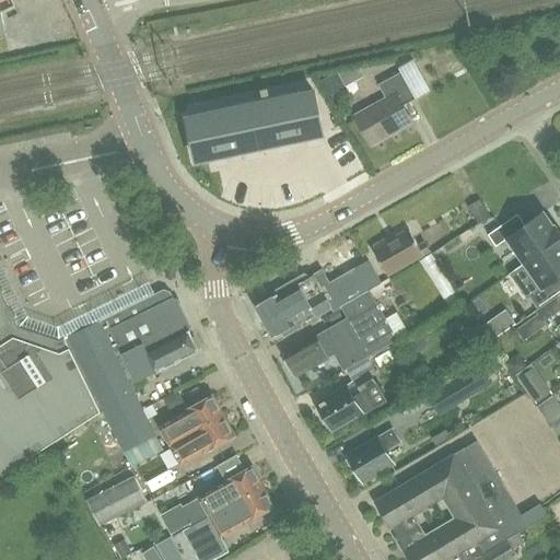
[(0,0),(0,37),(6,36),(1,12),(14,6),(11,0),(0,0)]
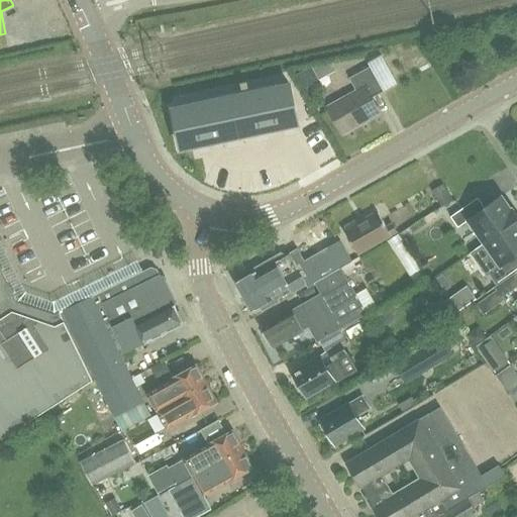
[(428,67),(424,60),(417,64),(422,71),(428,67)]
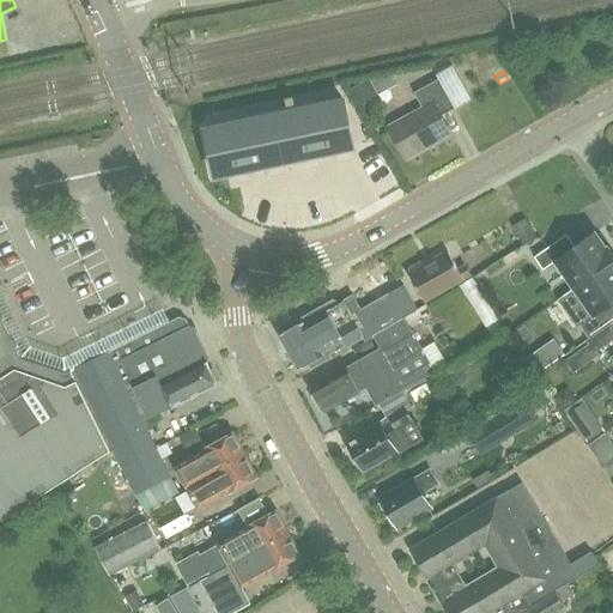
[(375,90),(369,78),(351,87),(358,98),(375,90)]
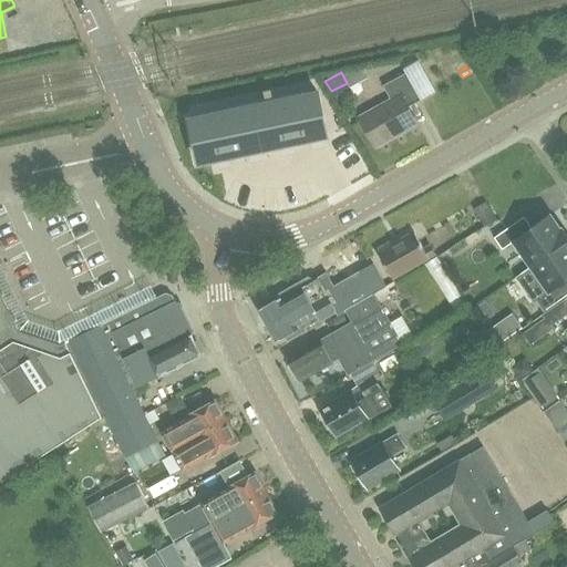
[(383,85),(390,99),(401,93),(408,104),(420,98),(405,73),(383,85)]
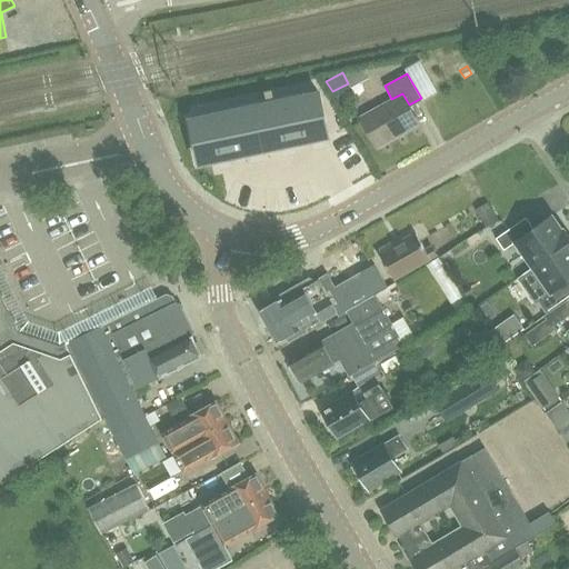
[(193,120),(190,120),(200,162),(202,162),(202,161),(216,159),(218,159),(218,158),(231,156),(233,156),(233,155),(247,152),(249,152),(249,151),(262,149),(265,148),(278,146),(281,145),(280,145),(293,142),(297,141),(309,139),(312,138),(325,136),(328,135),(319,93),(316,93),(303,97),(300,97),(271,103),(269,103),(256,107),(253,107),(253,108),(240,110),(238,110),(209,117),(207,117),(207,118),(193,120)]
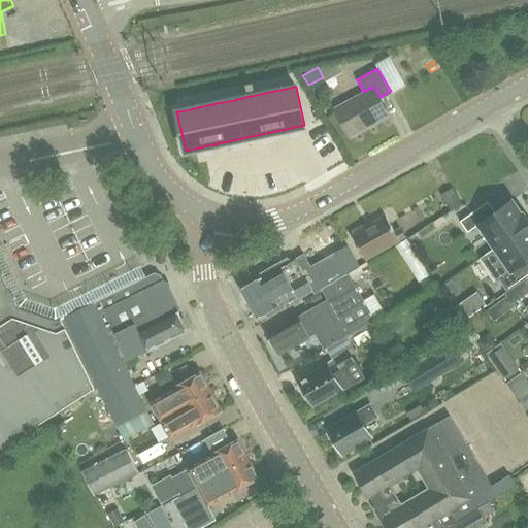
[(373,87),(363,92),(333,107),(349,136),(370,124),(370,125),(389,114),(380,97),(373,87)]
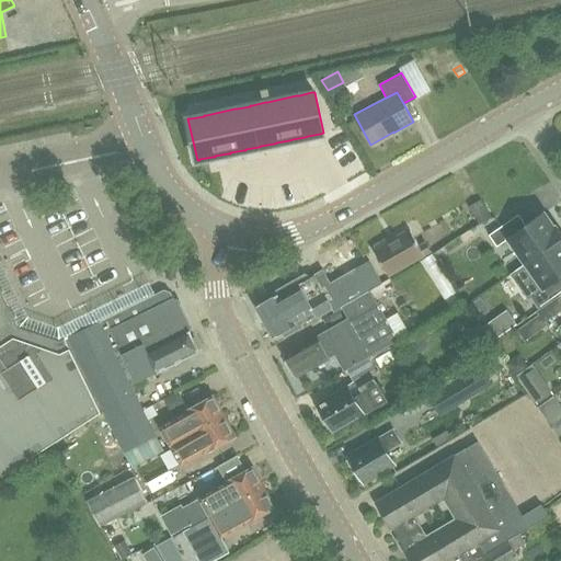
[(469,206),(479,224),(491,217),(480,199),(469,206)]
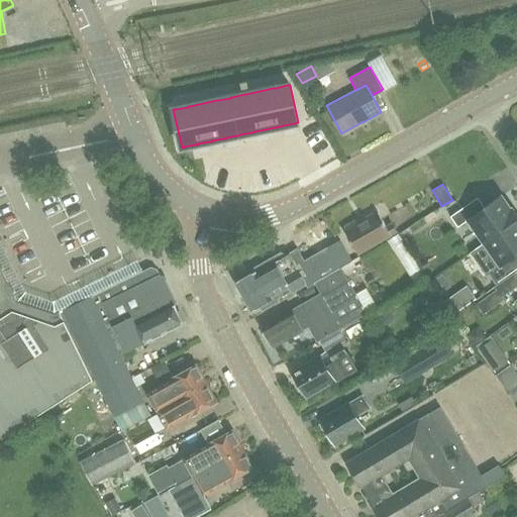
[(472,202),(450,216),(457,227),(469,219),(484,241),(516,218),(516,215),(512,208),(511,209),(501,196),(485,207),(478,197),(472,202)]
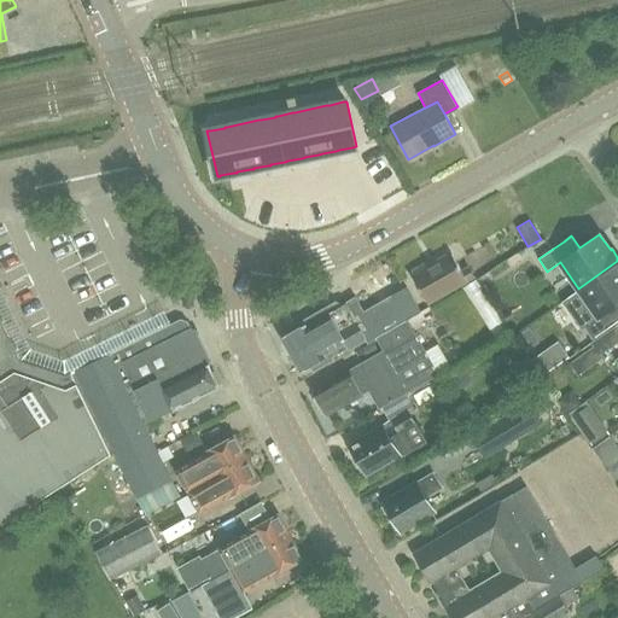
[(415,274),(412,275),(427,303),(466,279),(466,280),(473,275),(467,266),(461,270),(450,252),(425,268),(424,264),(413,270),(415,274)]
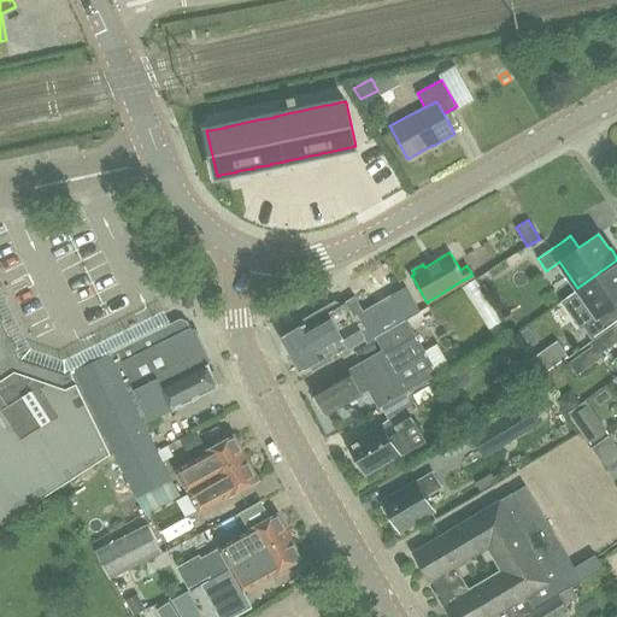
[(616,260),(577,289),(597,316),(583,324),(592,338),(616,319),(616,318),(610,309),(616,303),(616,260)]
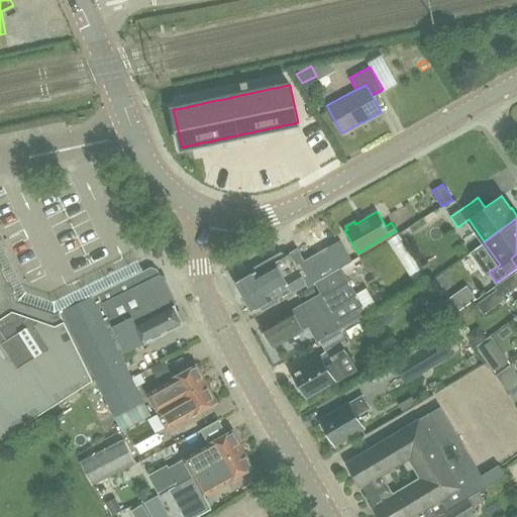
[(398,233),(387,240),(415,285),(425,279),(398,233)]
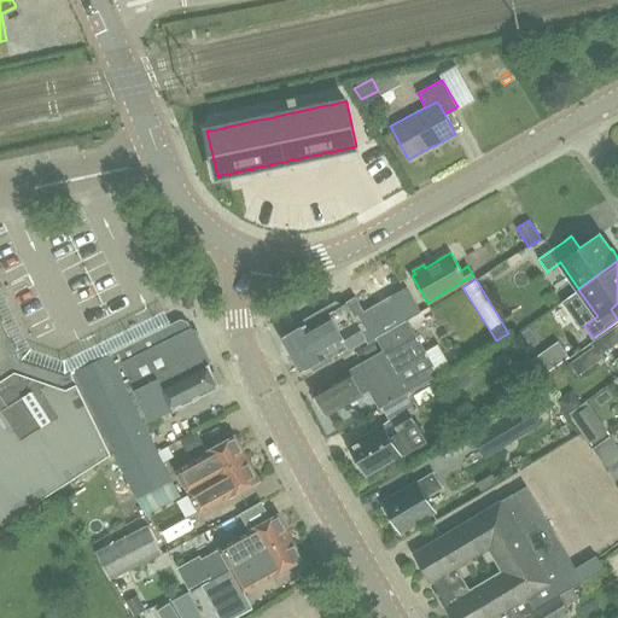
[(301,326),(283,337),(302,371),(313,365),(316,369),(333,360),(332,356),(348,348),(349,349),(366,339),(367,343),(377,338),(379,337),(408,319),(420,313),(406,287),(394,293),(365,310),(356,296),(342,304),(339,298),(319,310),(298,322),(299,325),(301,326)]
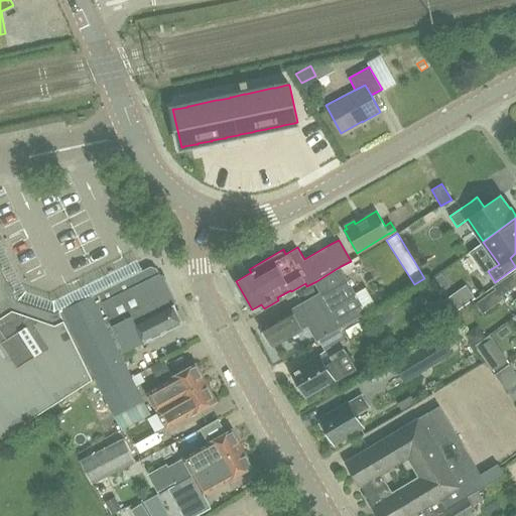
[(0,438),(93,380),(92,379),(95,378),(98,384),(101,382),(66,319),(63,316),(60,311),(54,314),(17,301),(0,266),(0,438)]
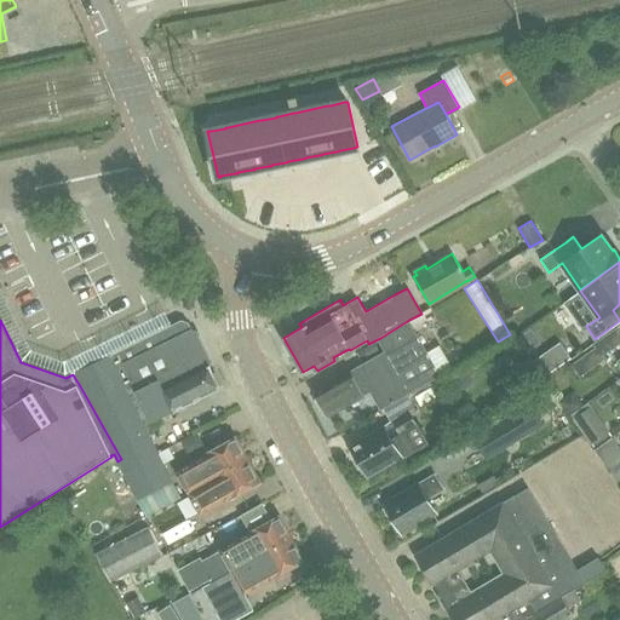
[(351,371),(314,391),(329,417),(365,395),(369,392),(380,409),(441,374),(418,334),(409,320),(380,338),(378,339),(385,352),(351,372),(351,371)]
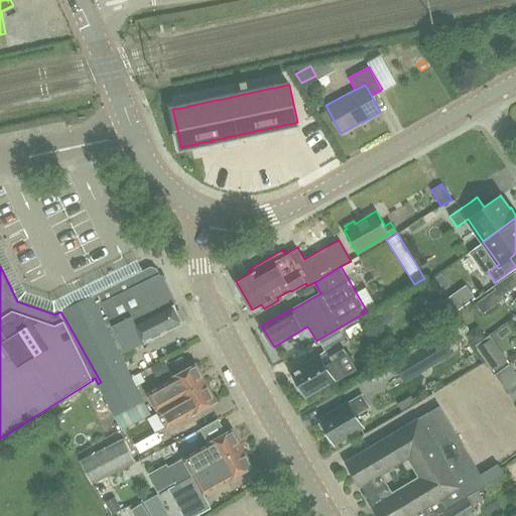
[(144,269),(60,311),(63,316),(66,319),(101,382),(98,384),(114,416),(143,401),(120,354),(111,336),(118,332),(113,323),(132,314),(139,331),(150,326),(146,315),(173,303),(172,302),(174,302),(162,277),(160,277),(159,275),(150,280),(144,269)]
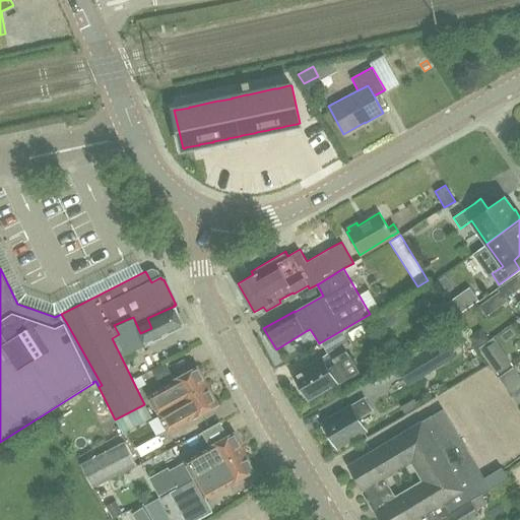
[(499,291),(478,306),(486,316),(507,301),(505,298),(519,286),(519,278),(517,273),(497,287),(499,291)]
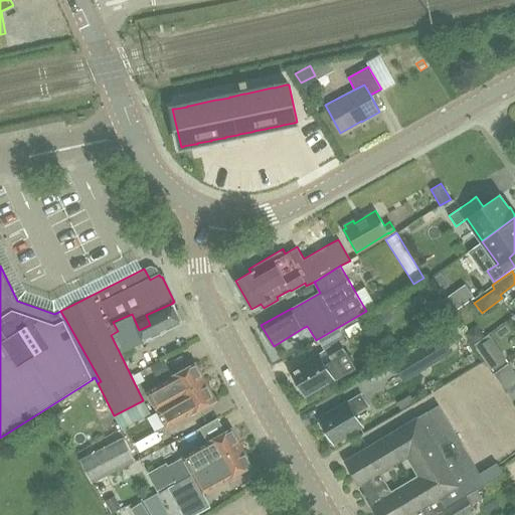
[(118,331),(111,335),(120,353),(182,322),(173,303),(146,315),(150,325),(139,330),(132,314),(113,322),(118,331)]
